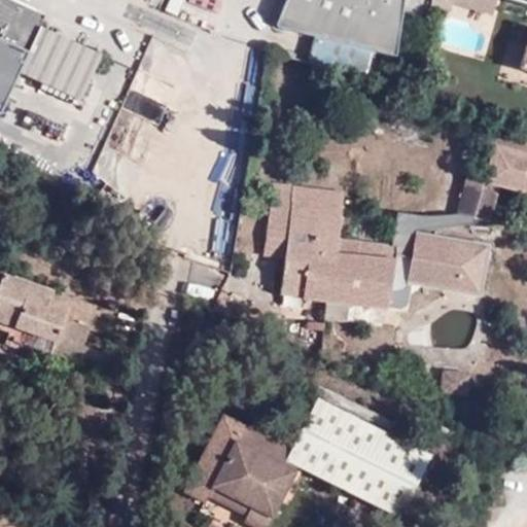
[(0,0),(0,3),(13,9),(6,25),(30,34),(33,28),(38,15),(2,0),(0,0)]
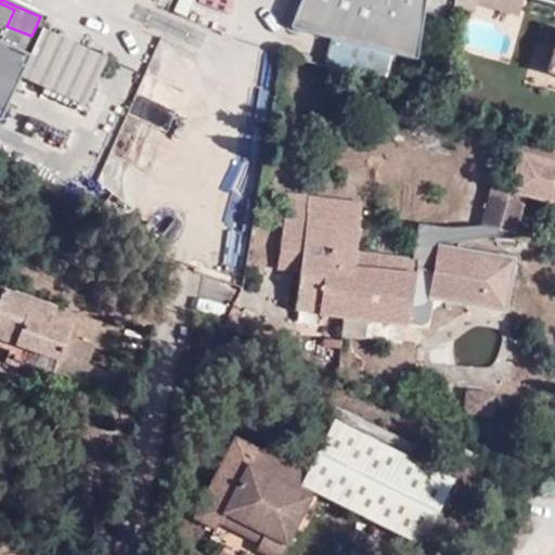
[(300,0),(289,29),(332,40),(389,54),(401,57),(416,61),(424,0),(300,0)]
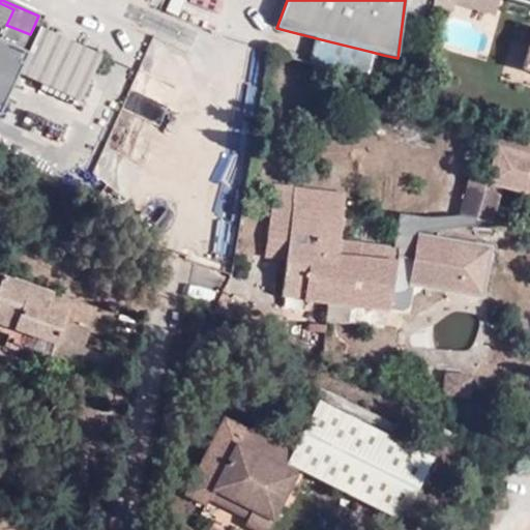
[(497,0),(452,0),(452,2),(494,13),(497,0)]
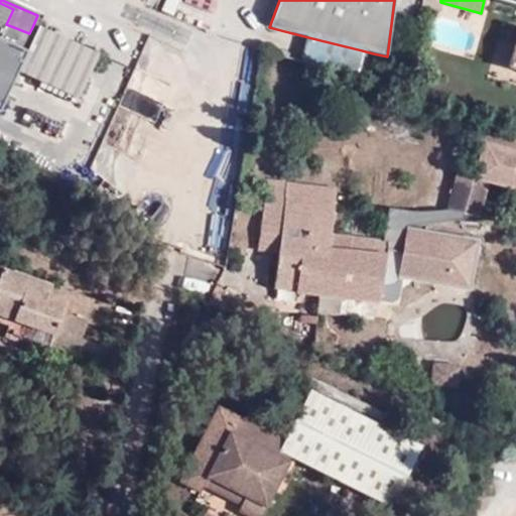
[(0,98),(12,71),(73,98),(93,54),(32,27),(29,33),(6,24),(13,9),(0,3),(0,98)]
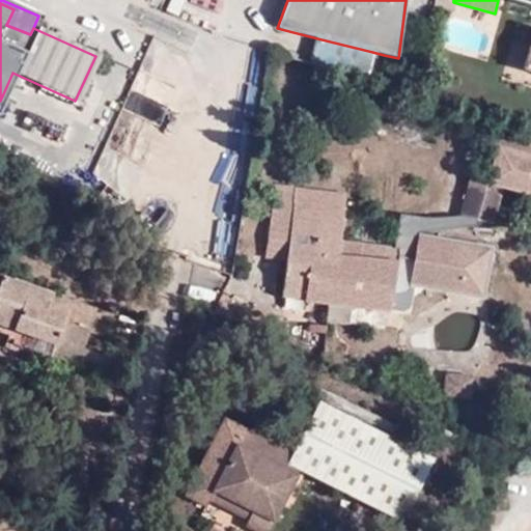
[(317,38),(313,53),(367,71),(372,52),(317,38)]
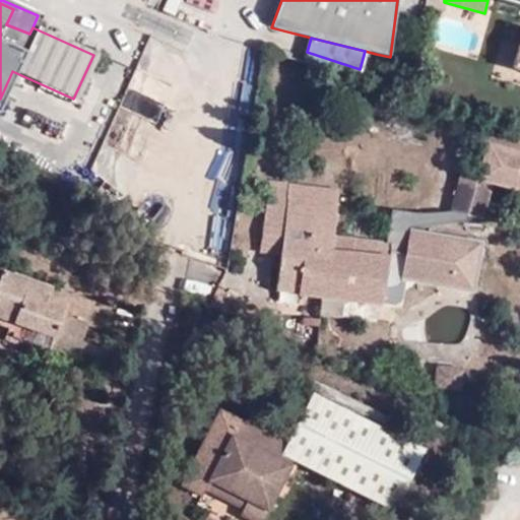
[(360,69),(307,52),(304,63),(358,77),(360,69)]
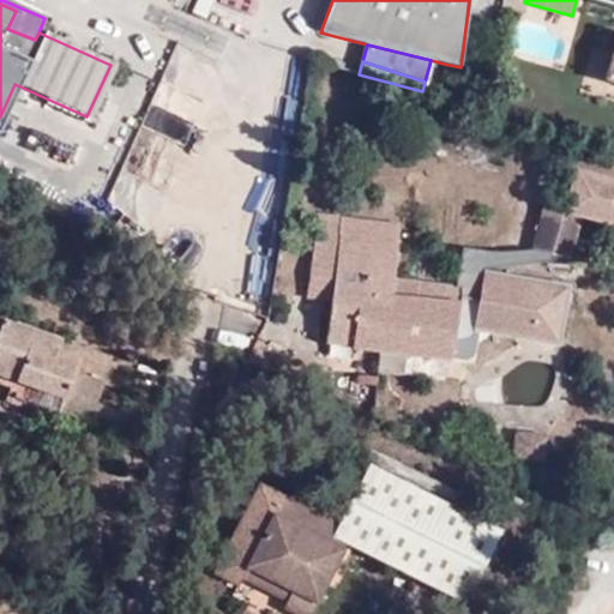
[(613,180),(572,168),(572,170),(581,215),(613,223),(613,180)]
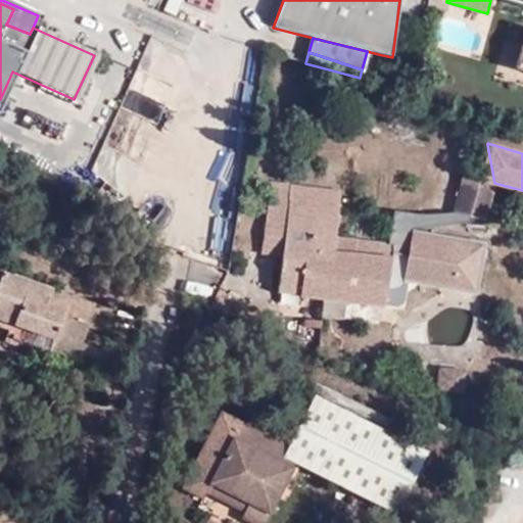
[(491,182),(494,183),(487,145),(478,176),(478,179),(491,182)]
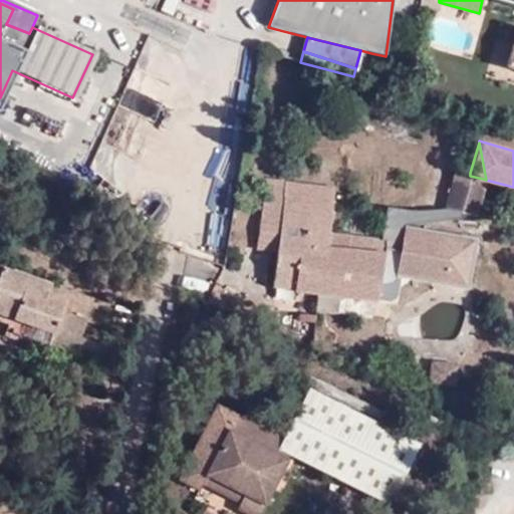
[(473,215),(483,179),(470,176),(470,173),(454,169),(443,207),(473,215)]
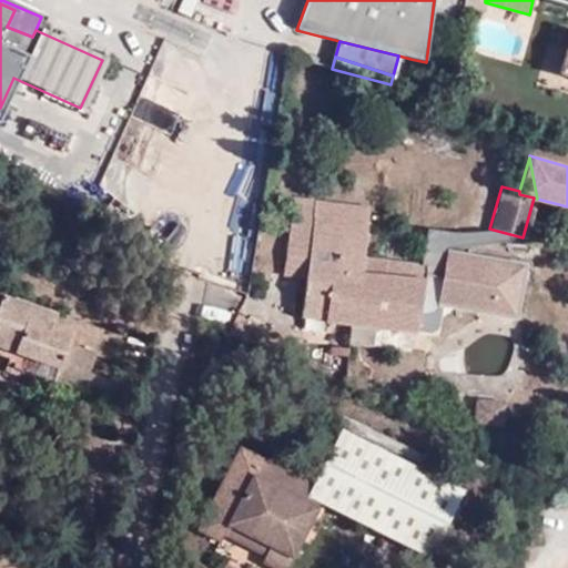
[(318,320),(351,324),(357,286),(357,283),(337,221),(288,214),(283,257),(308,260),(305,276),(298,314),(320,316),(318,320)]
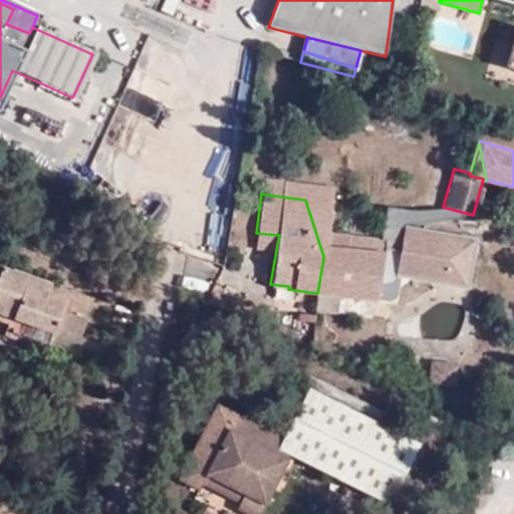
[(329,203),(305,200),(323,256),(323,259),(317,293),(374,299),(381,255),(346,250),(324,249),(325,241),(329,203)]
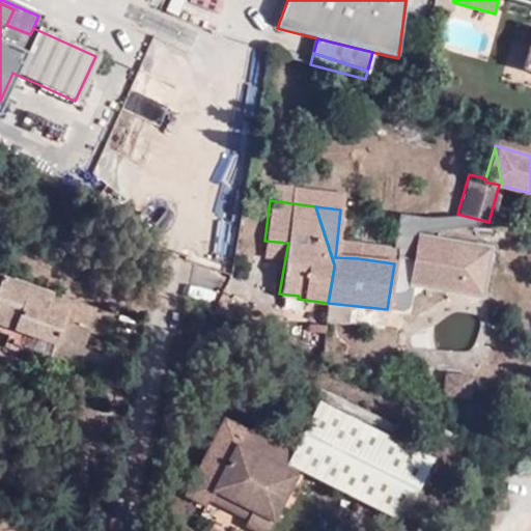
[(263,256),(285,258),(288,243),(264,241),(263,256)]
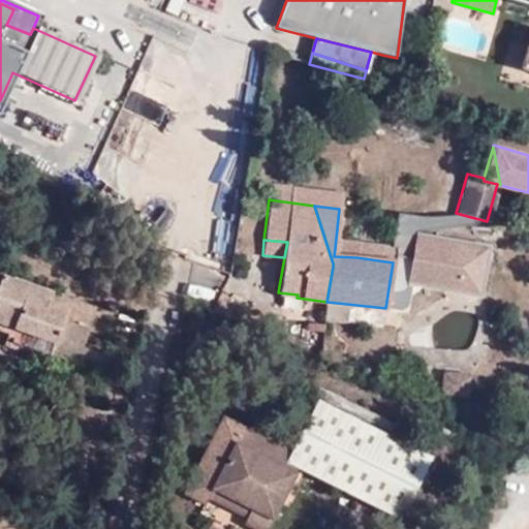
[(358,251),(335,248),(334,256),(356,257),(358,251)]
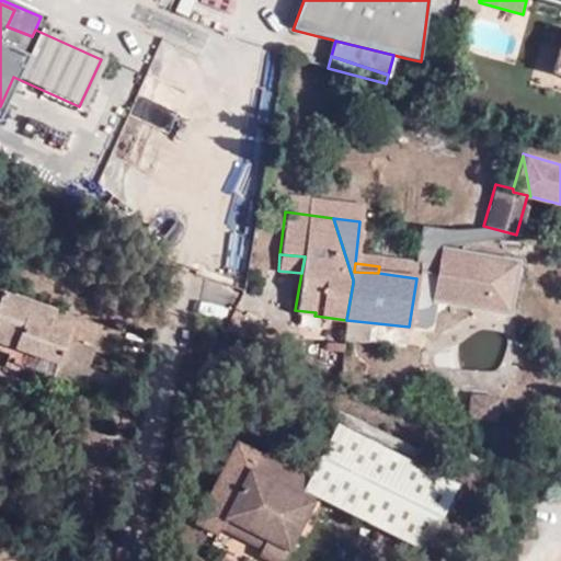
[(95,323),(6,296),(0,311),(0,340),(23,348),(21,356),(18,367),(58,381),(70,336),(88,344),(95,323)]
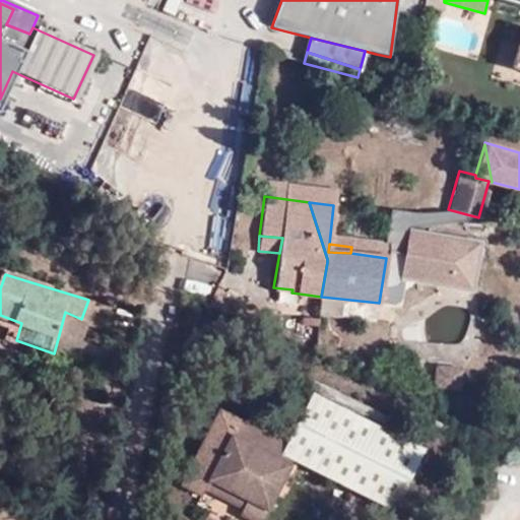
[(112,307),(88,300),(81,319),(105,326),(112,307)]
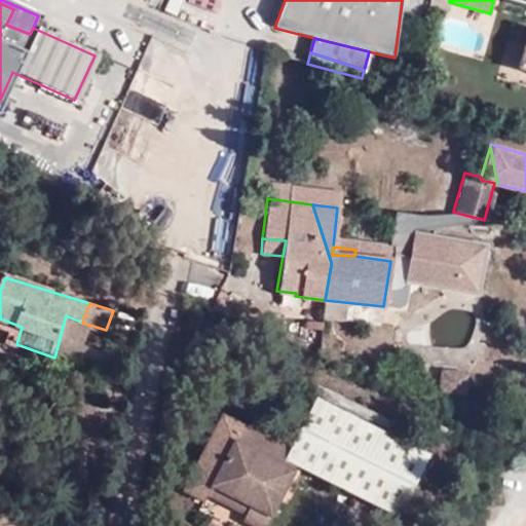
[(0,318),(0,328),(20,334),(22,327),(0,318)]
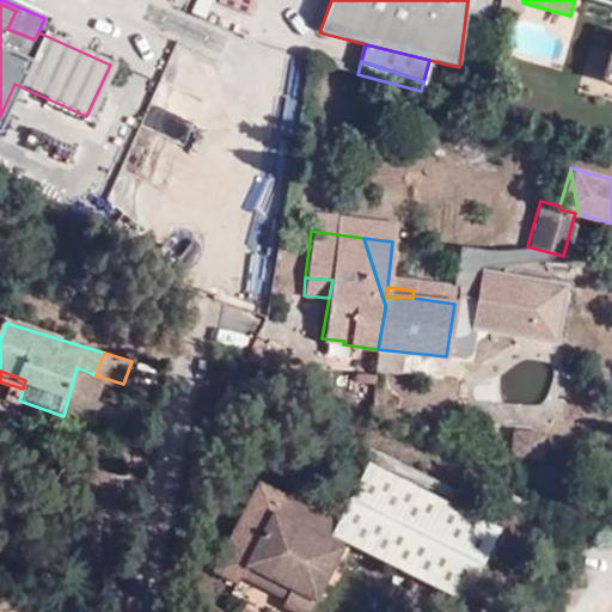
[(543,433),(512,430),(509,453),(539,457),(543,433)]
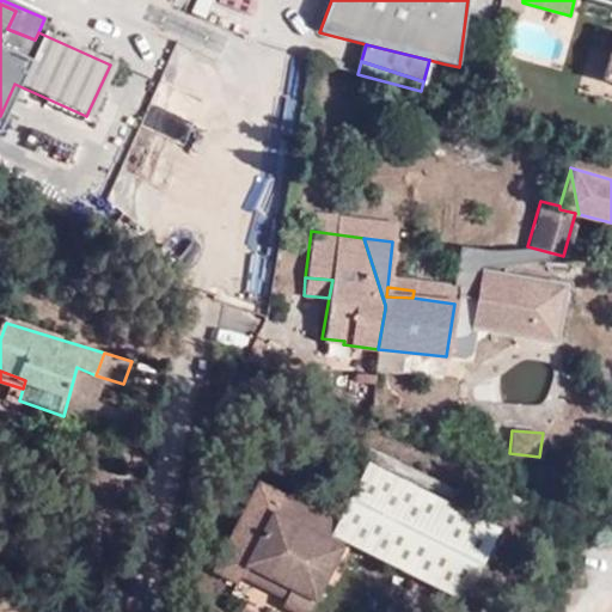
[(335,539),(344,544),(466,604),(497,531),(372,466),(341,527),(335,539)]
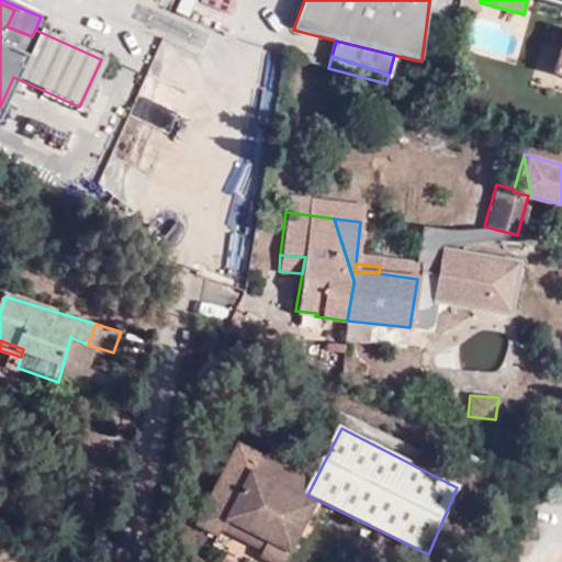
[(266,561),(288,561),(316,499),(307,495),(305,499),(254,474),(261,458),(240,447),(199,529),(220,538),(224,532),(228,524),(269,542),(265,551),(261,560),(266,561)]
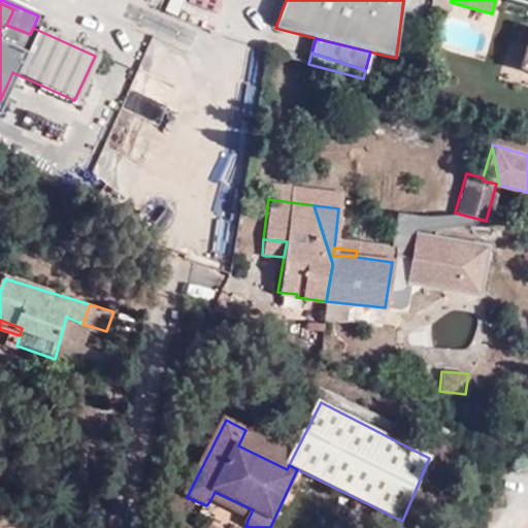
[(289,465),(294,455),(245,430),(238,446),(287,469),(289,465)]
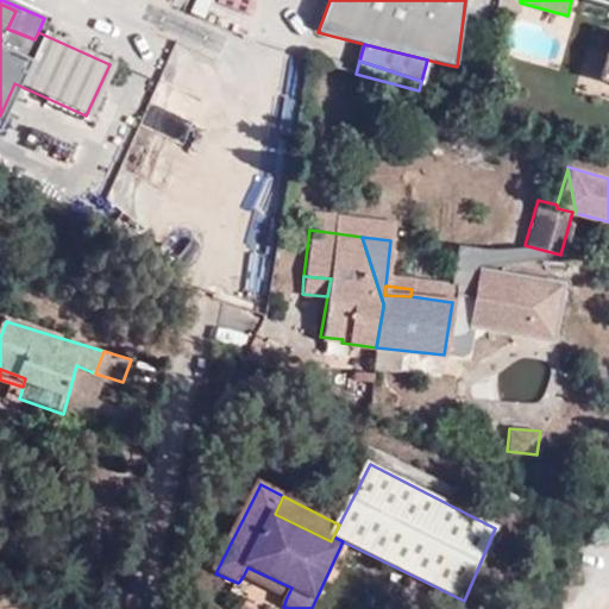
[(243,577),(287,597),(292,588),(248,567),(243,577)]
